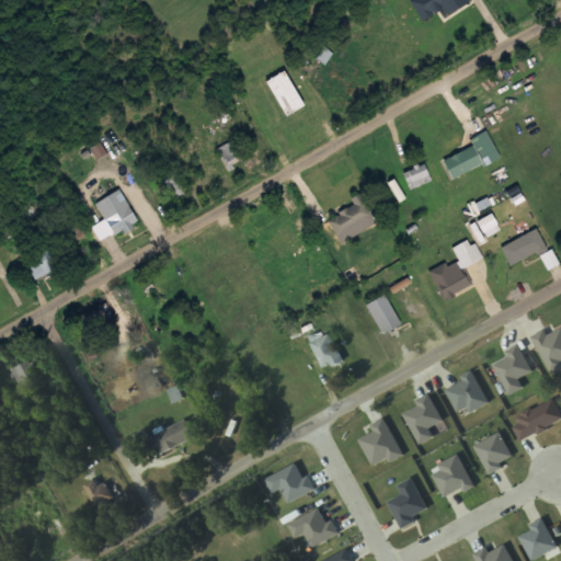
[(470,3),(467,0),(410,0),(423,23),(439,13),(443,19),(470,3)]
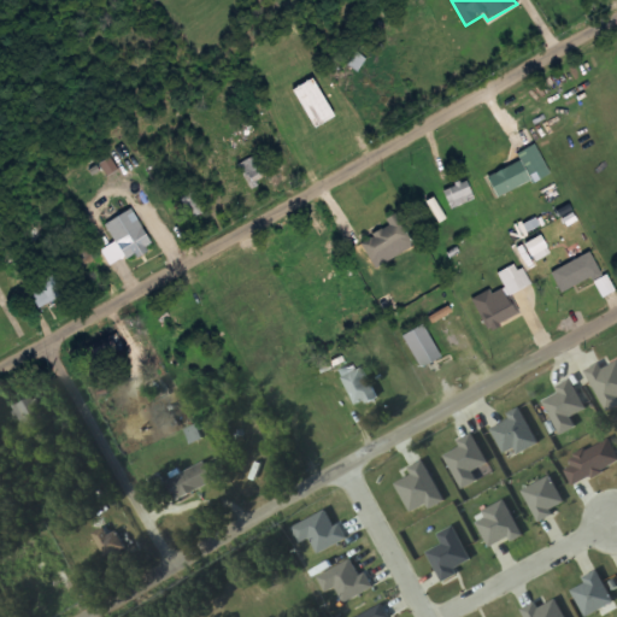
[(488,176),(497,198),(550,175),(536,145),(517,153),(521,163),(488,176)]
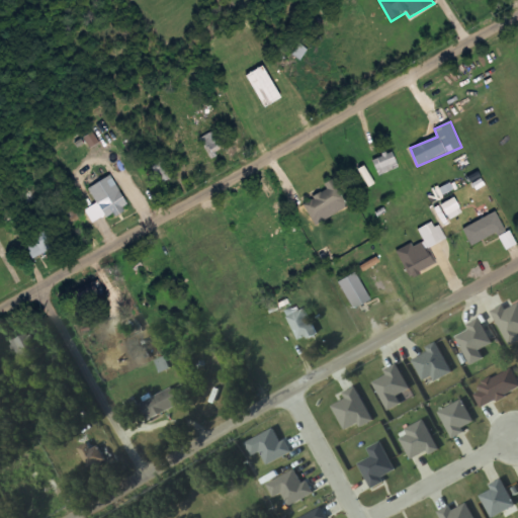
[(227,148),(217,130),(200,140),(210,157),(227,148)]
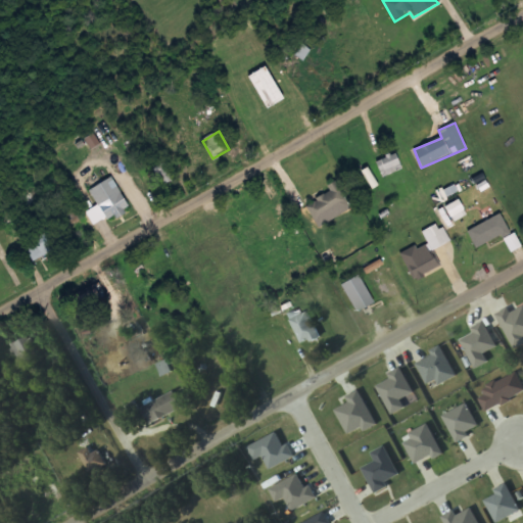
[(381,176),(401,171),(398,159),(378,164),(381,176)]
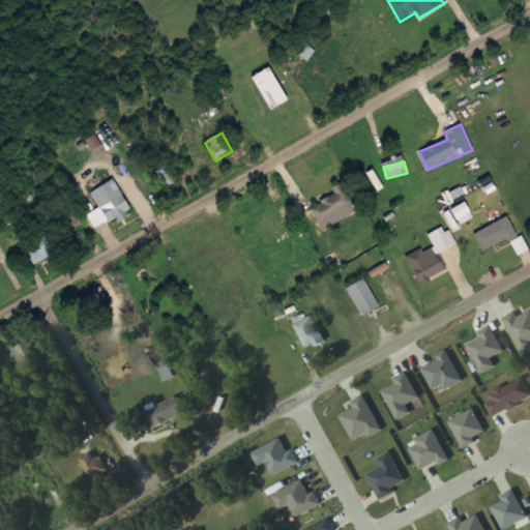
[(168,187),(176,181),(165,166),(156,173),(168,187)]
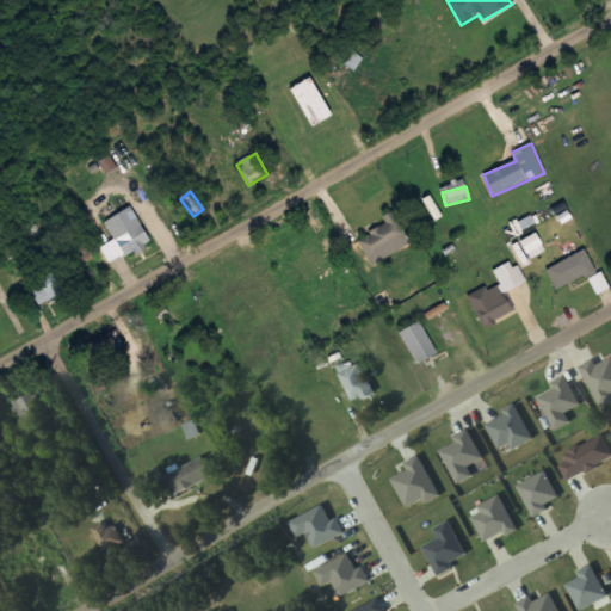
[(106,220),(124,260),(152,250),(134,208),(106,220)]
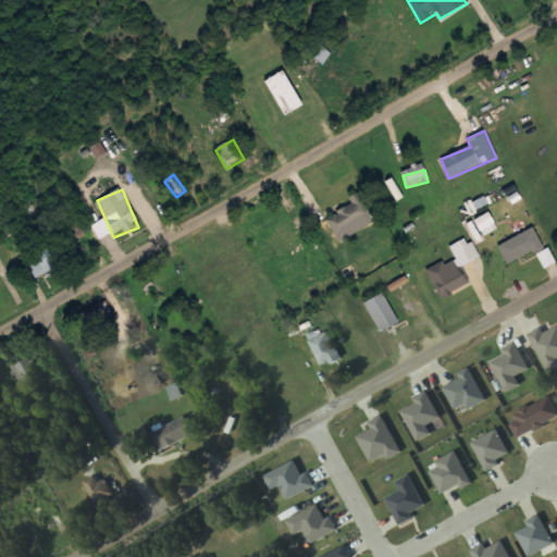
[(348,199),(351,206),(325,219),(333,235),(370,217),(358,194),(348,199)]
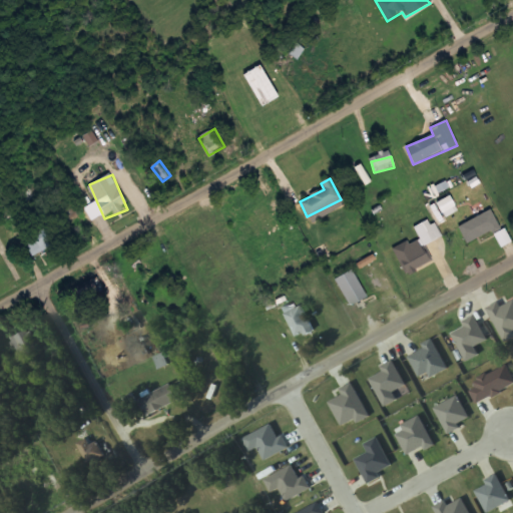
[(458,227),(468,244),(500,227),(491,209),(458,227)]
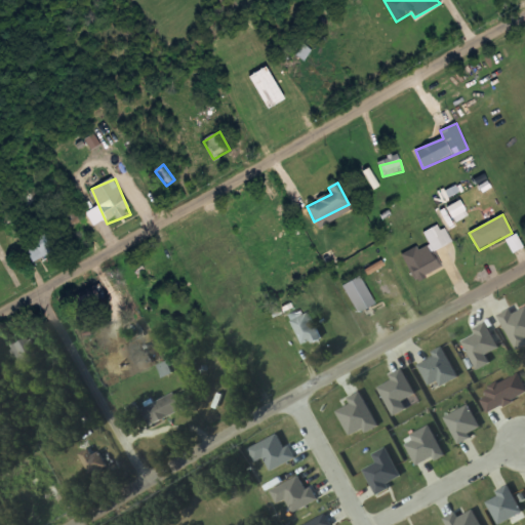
[(447,245),(438,226),(423,233),(428,243),(403,254),(415,281),(442,269),(434,251),(447,245)]
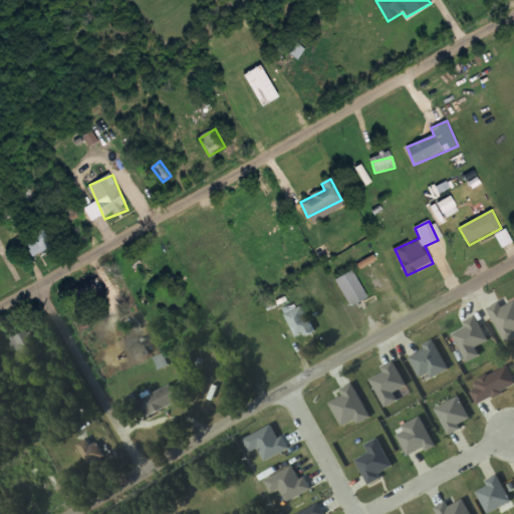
[(23,242),(32,258),(54,245),(45,229),(23,242)]
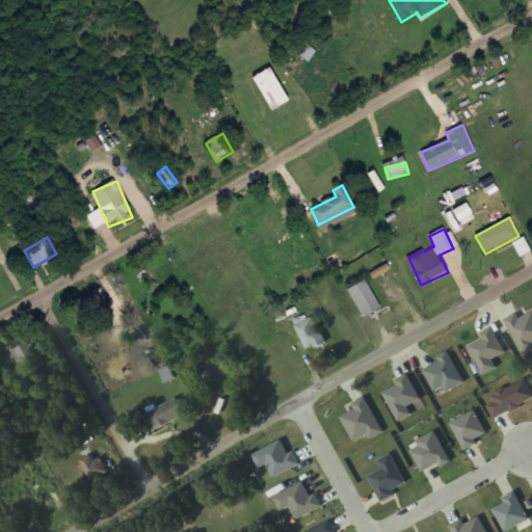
[(519,257),(529,254),(524,238),(513,242),(519,257)]
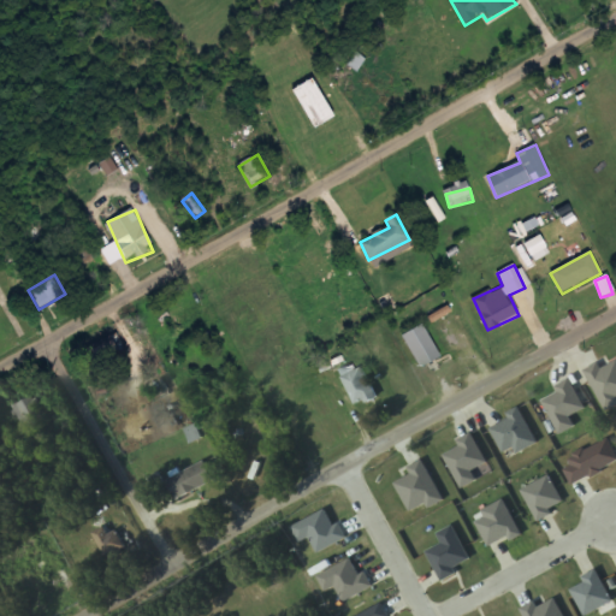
[(403,335),(419,368),(440,359),(424,325),(403,335)]
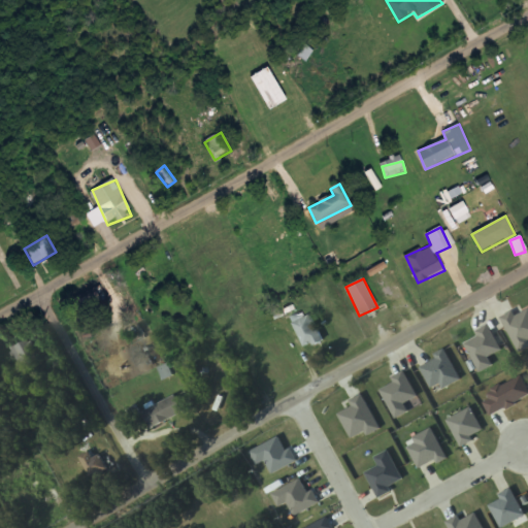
[(85,318),(108,301),(98,286),(73,302),(85,318)]
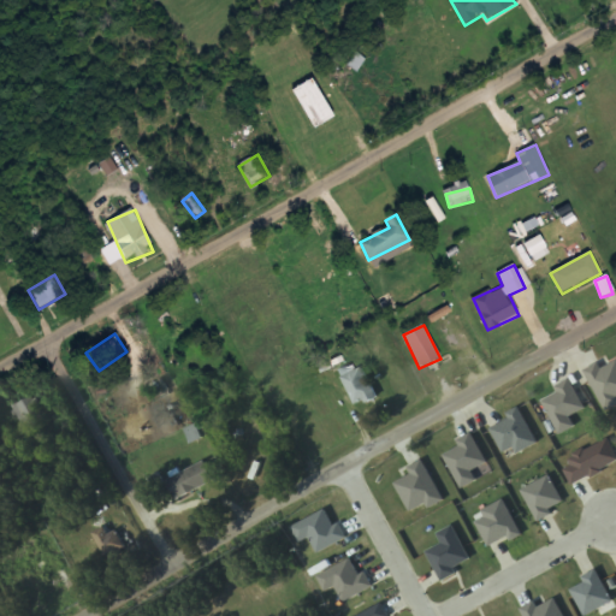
[(342,378),(357,409),(378,400),(361,367),(342,378)]
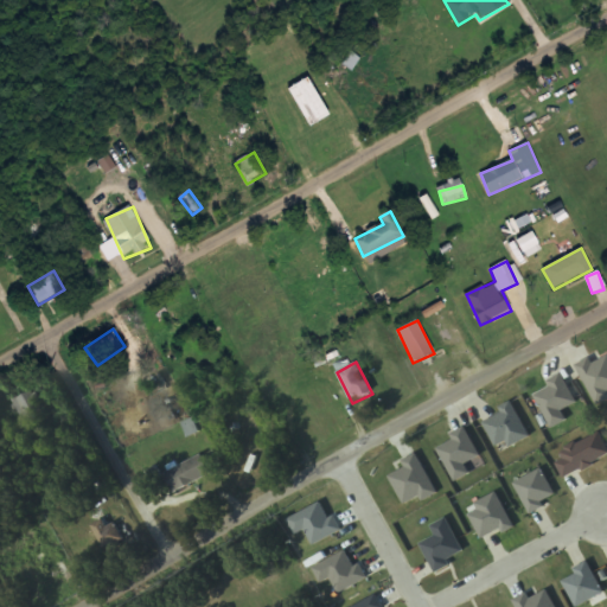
[(44,421),(33,394),(14,401),(25,428),(44,421)]
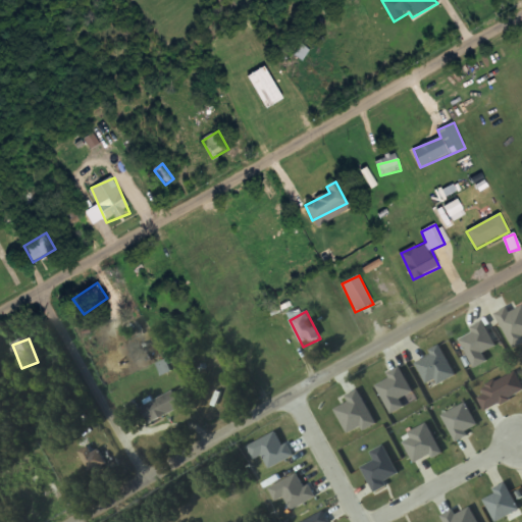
[(143,409),(150,425),(183,410),(174,394),(143,409)]
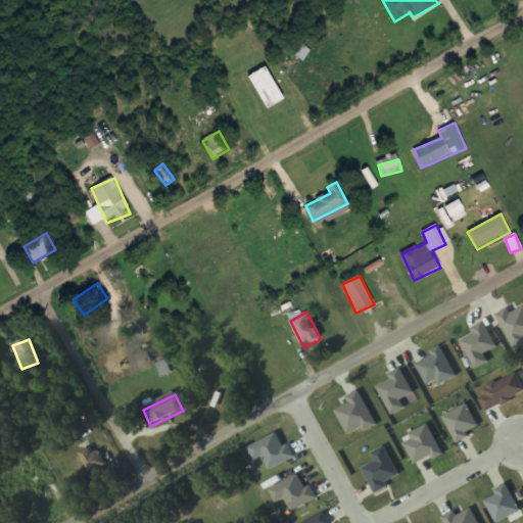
[(97,456),(92,457),(90,450),(80,455),(96,492),(109,486),(97,456)]
